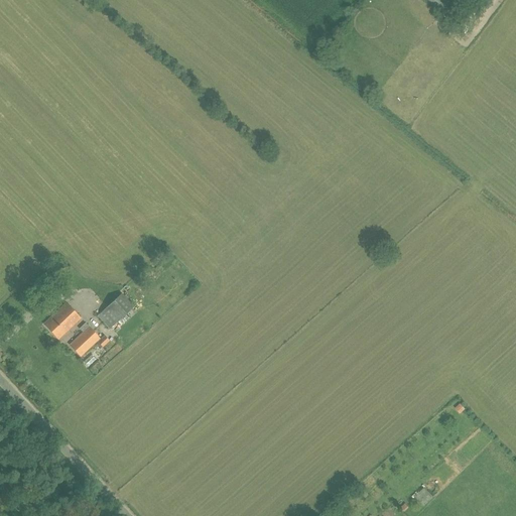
[(448,10),(444,15),(455,23),(459,19),(467,10),(463,7),(456,16),(448,10)]
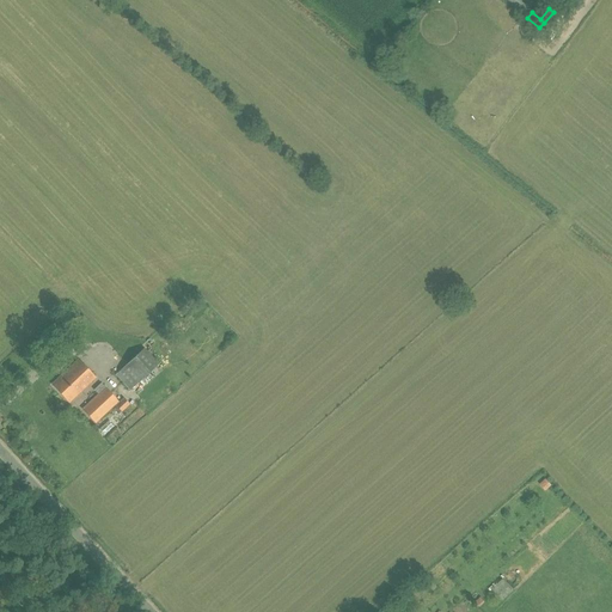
[(116,374),(130,390),(159,363),(145,348),(116,374)]
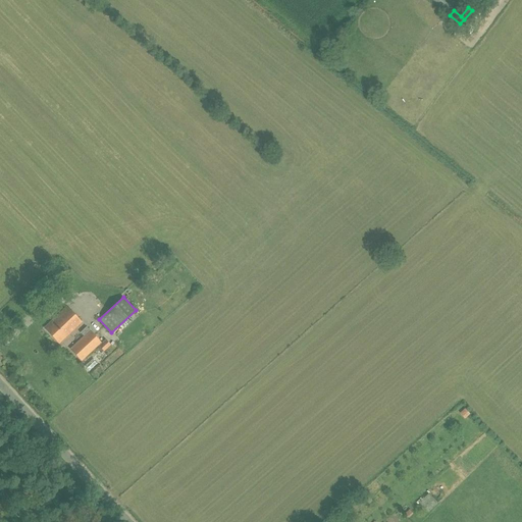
[(82,322),(67,307),(45,328),(59,344),(82,322)]
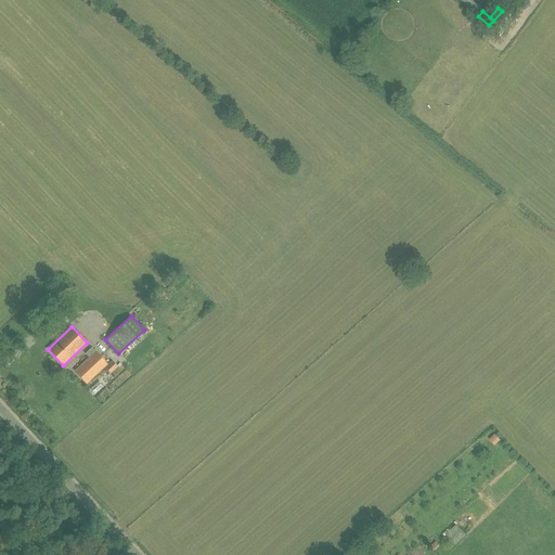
[(75,371),(87,383),(106,363),(92,348),(87,353),(90,358),(75,371)]
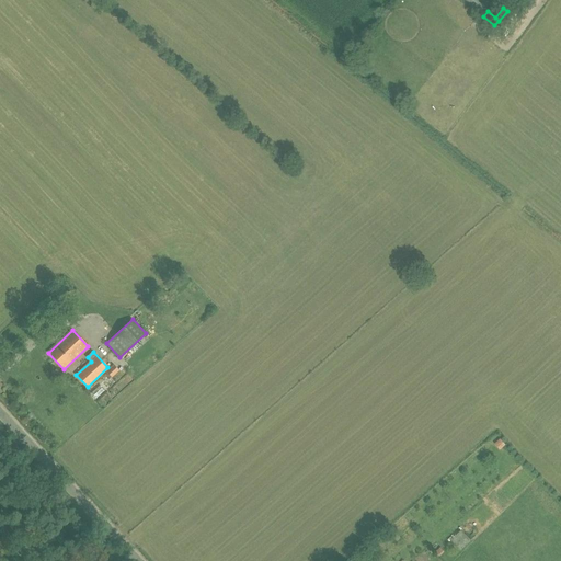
[(113,378),(119,371),(115,366),(107,373),(113,378)]
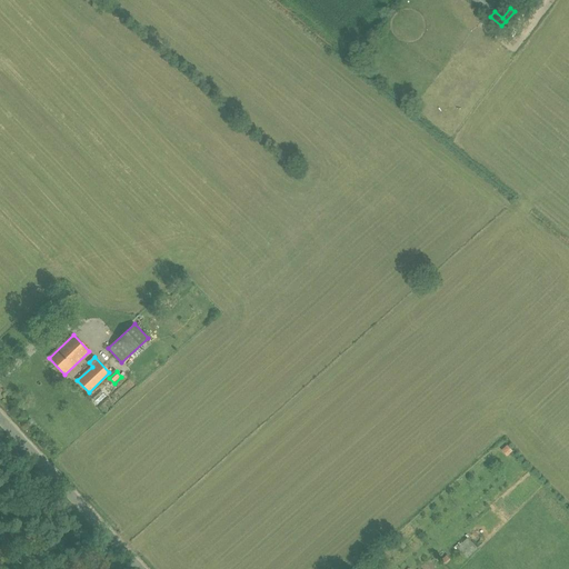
[(106,389),(97,396),(101,401),(110,395),(106,389)]
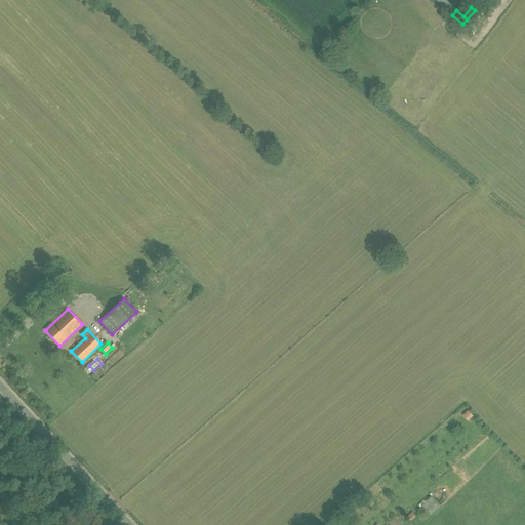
[(94,372),(101,378),(109,371),(103,364),(94,372)]
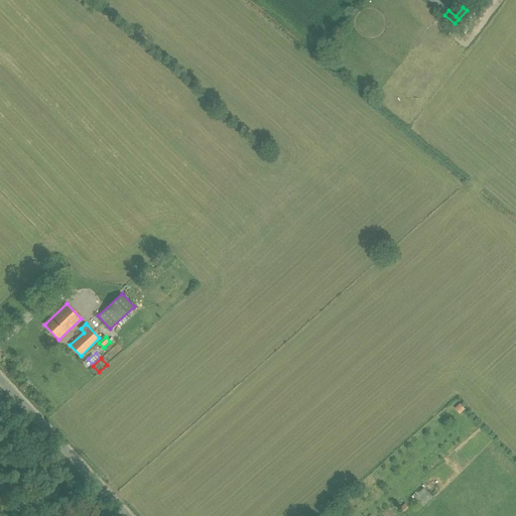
[(437,479),(431,483),(436,490),(442,487),(437,479)]
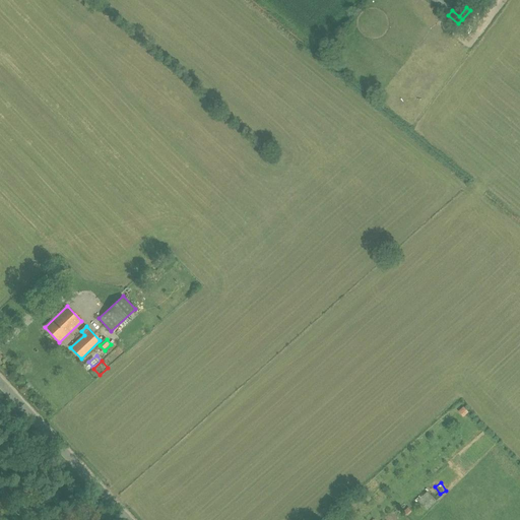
[(428,507),(438,500),(431,491),(420,498),(428,507)]
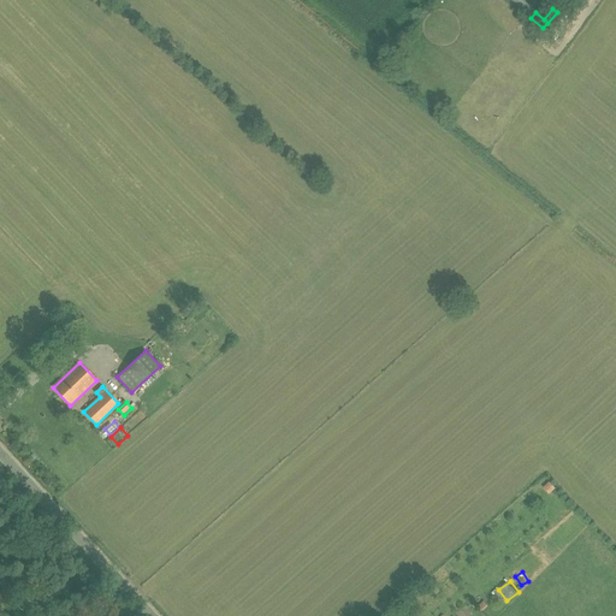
[(483,611),(489,605),(484,600),(478,606),(483,611)]
